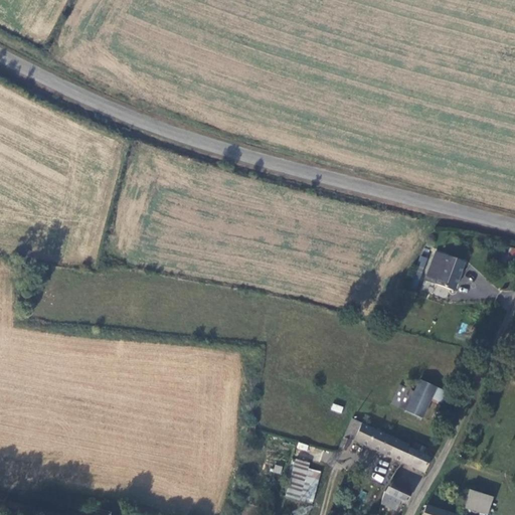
[(514,247),(510,246),(505,259),(514,263),(514,261),(514,247)]
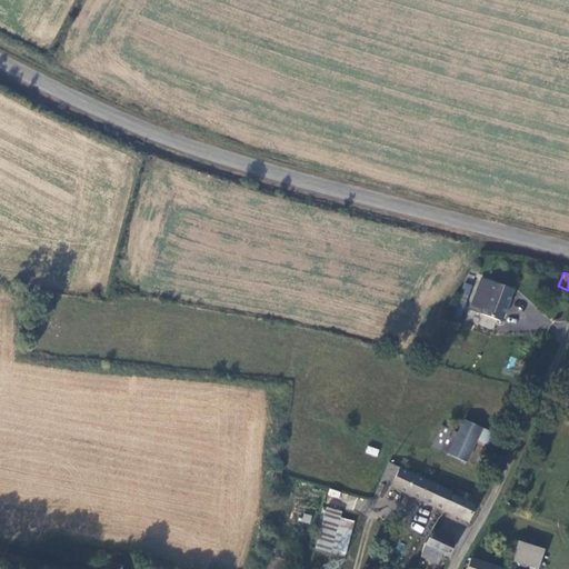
[(511,285),(488,277),(481,275),(471,306),(502,316),(511,285)]
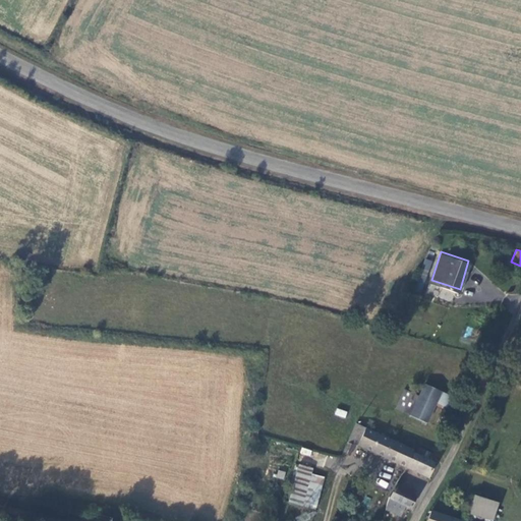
[(428,379),(423,391),(414,409),(413,411),(430,418),(440,398),(445,387),(428,379)]
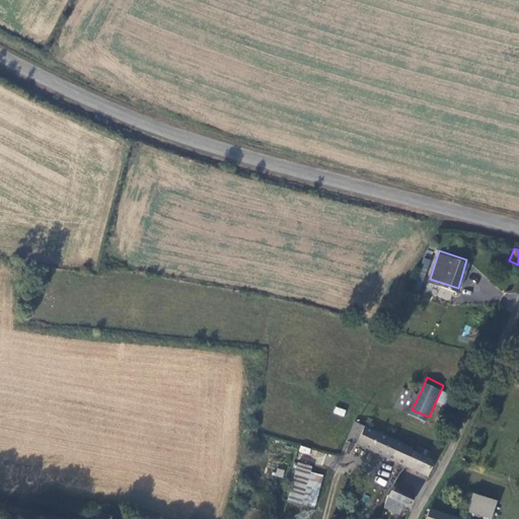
[(422,389),(414,385),(405,404),(413,408),(422,389)]
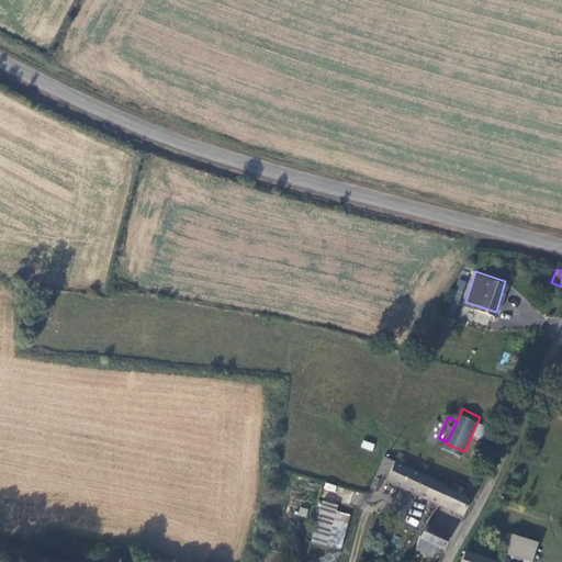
[(496,438),(501,427),(480,417),(474,429),(496,438)]
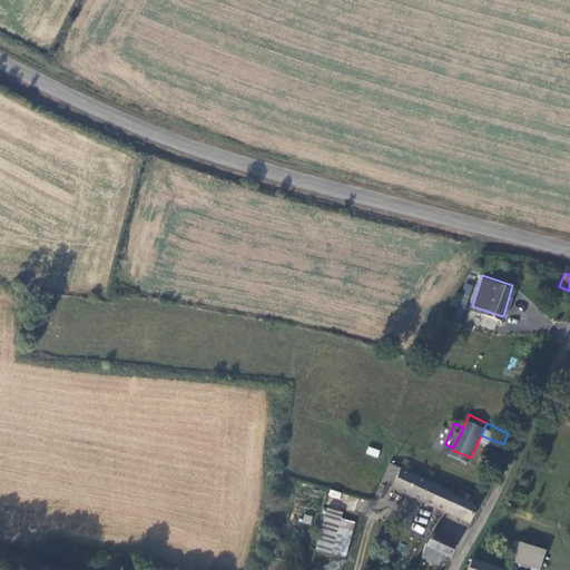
[(365,454),(377,458),(380,450),(367,446),(365,454)]
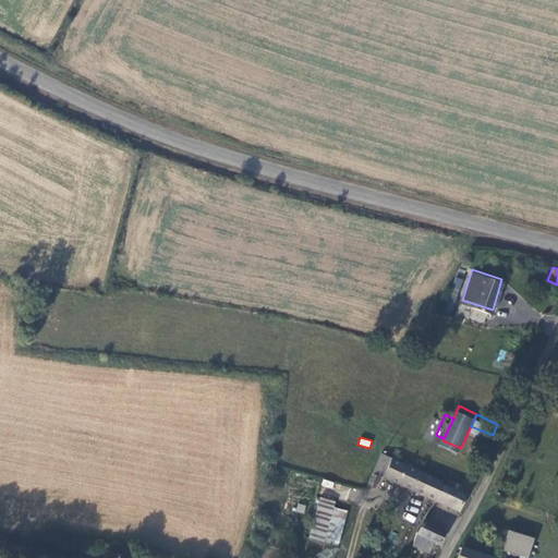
[(426,488),(436,493),(444,478),(445,476),(421,465),(386,449),(372,476),(377,478),(381,471),(386,472),(387,469),(426,488)]
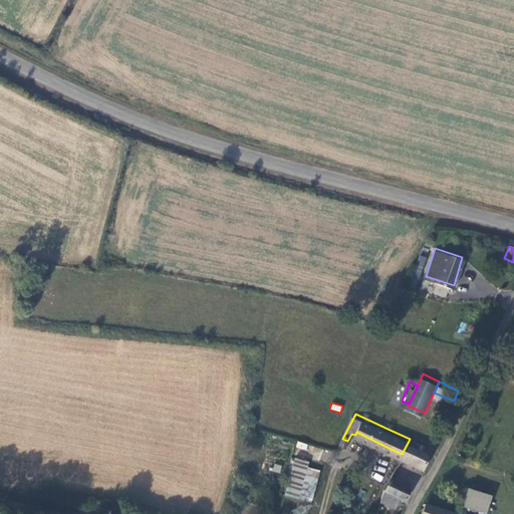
[(297,441),(296,448),(306,450),(307,444),(297,441)]
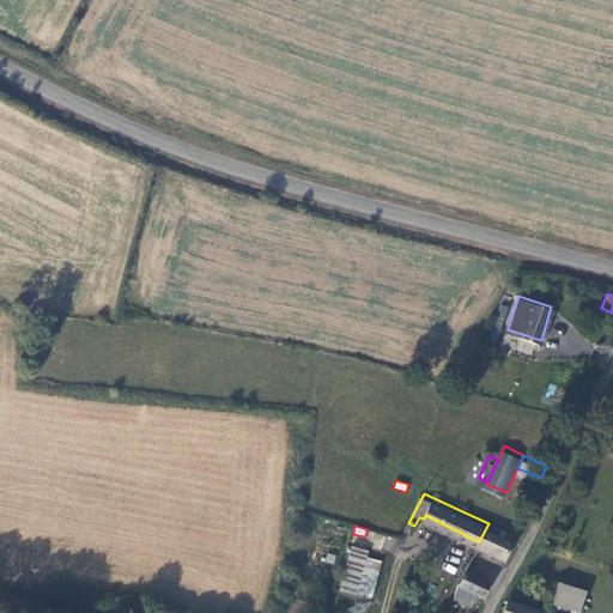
[(479,541),(510,557),(517,539),(487,526),(479,541)]
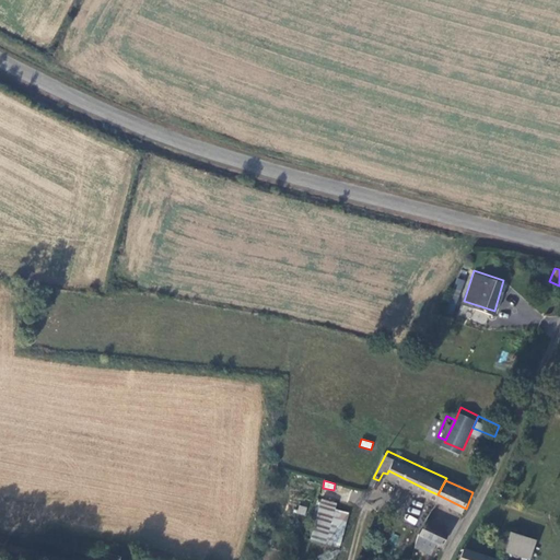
[(348,512),(336,509),(337,502),(319,499),(310,540),(340,547),(348,512)]
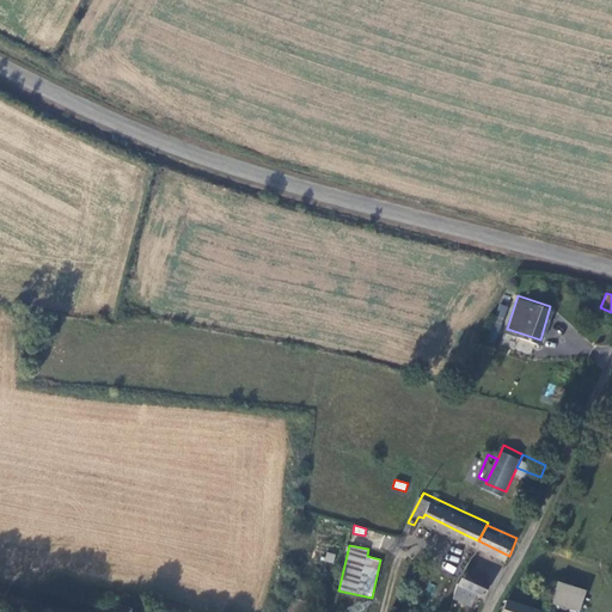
[(334,563),(335,554),(326,551),(324,561),(334,563)]
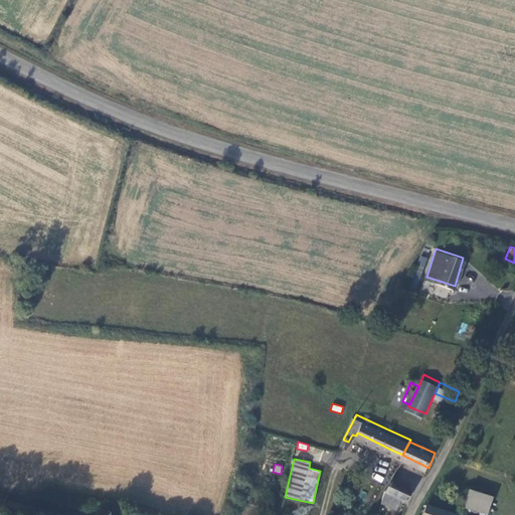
[(374,472),(371,478),(381,483),(384,478),(374,472)]
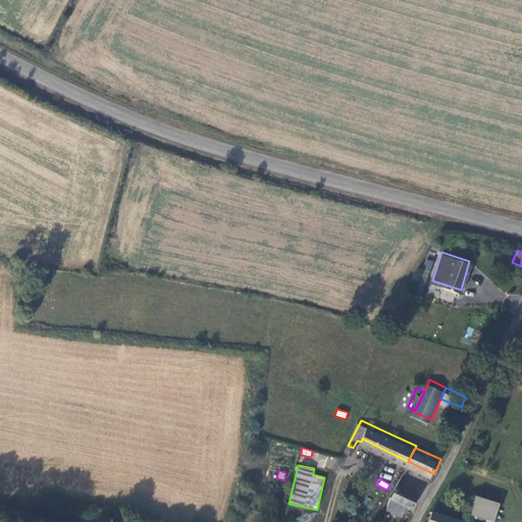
[(401,480),(394,494),(399,497),(409,501),(414,503),(420,492),(404,484),(405,482),(401,480)]
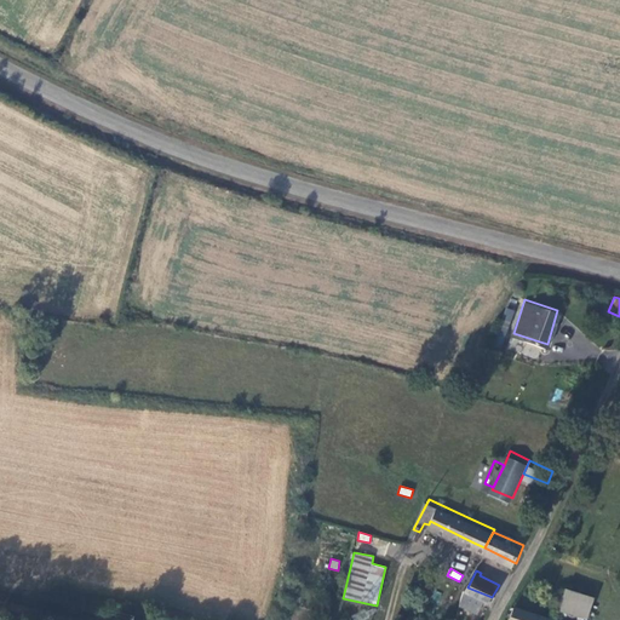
[(598,592),(569,584),(563,604),(592,613),(598,592)]
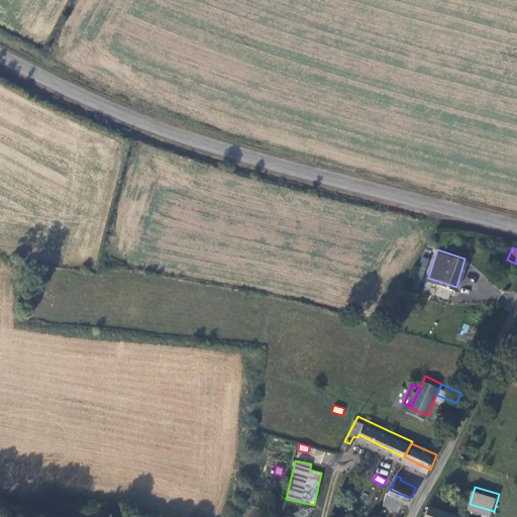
[(401,506),(405,496),(395,492),(390,502),(401,506)]
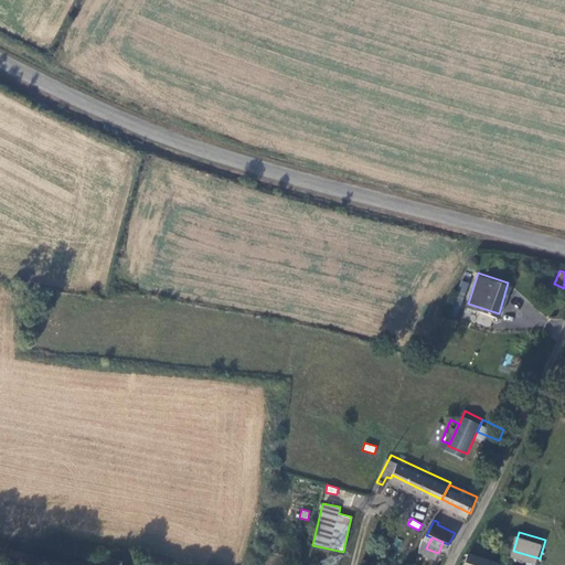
[(521,564),(472,550),(466,564),(521,564)]
